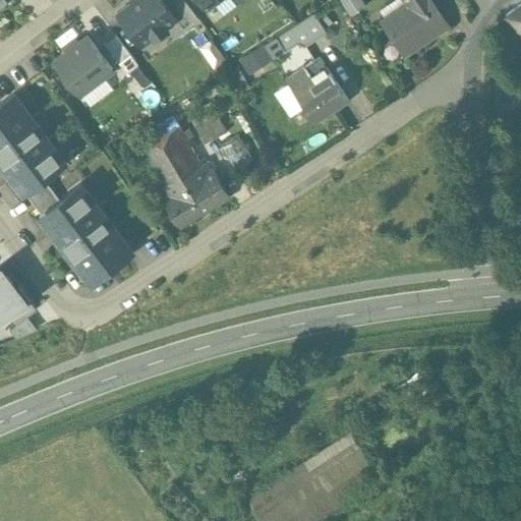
[(128,0),(115,10),(139,46),(177,18),(163,0),(128,0)]
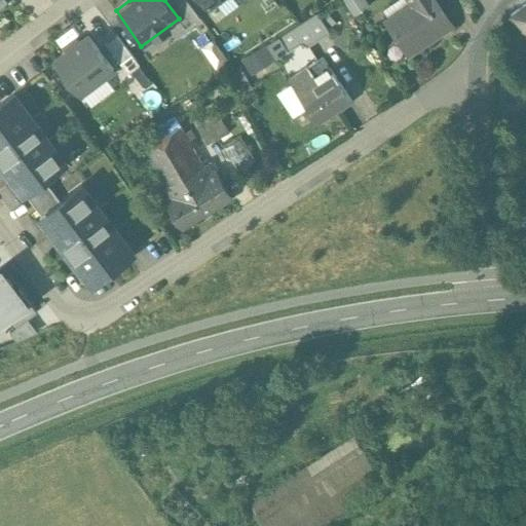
[(185,0),(164,0),(179,19),(186,29),(199,20),(185,0)]
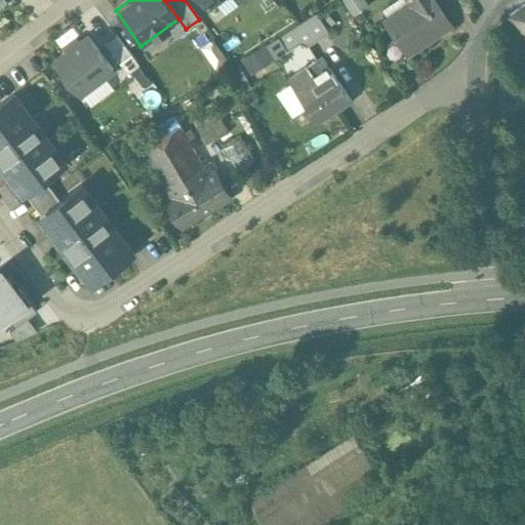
[(198,0),(205,8),(215,0),(198,0)]
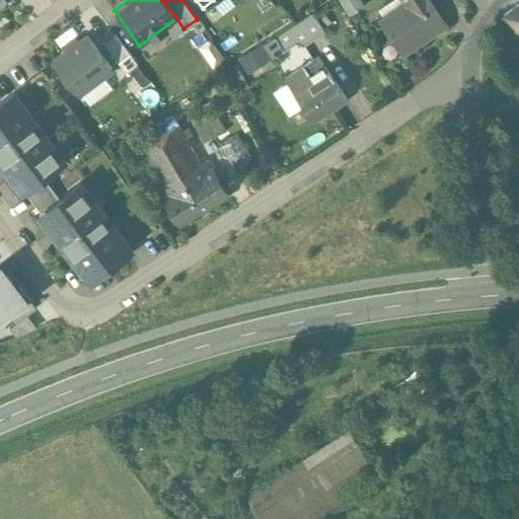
[(360,0),(341,0),(349,13),(364,5),(360,0)]
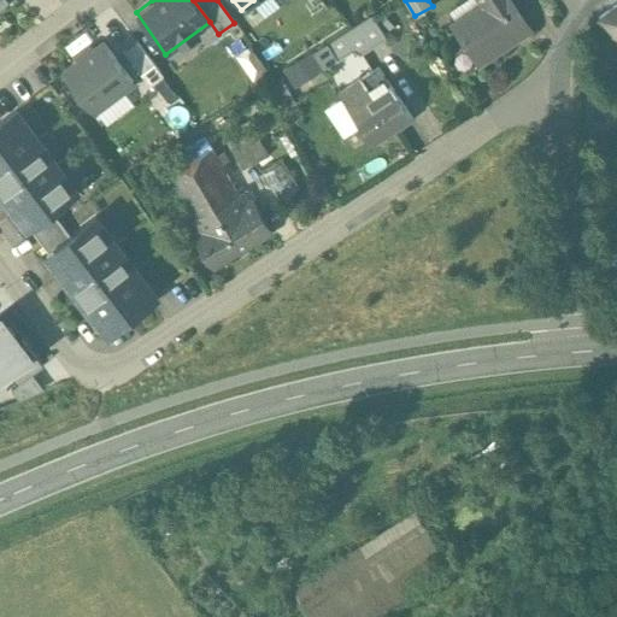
[(489,0),(482,5),(450,27),(476,66),(532,31),(510,0),(489,0)]
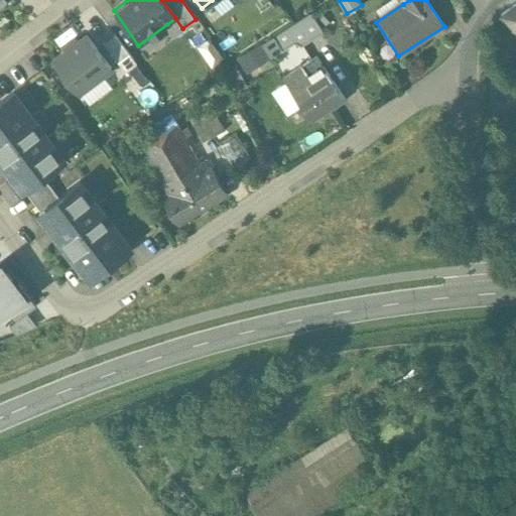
[(515,4),(501,16),(515,33),(515,4)]
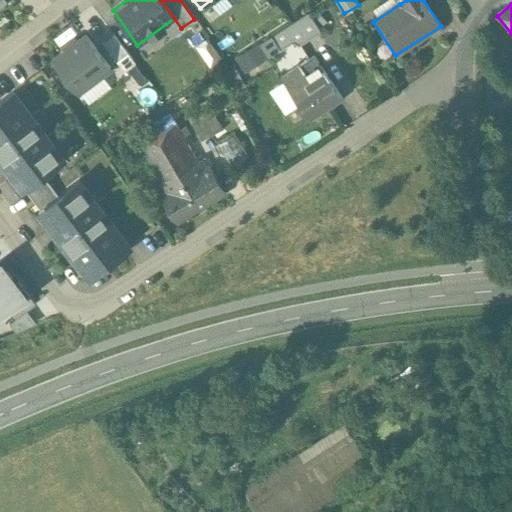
[(308,14),(271,37),(277,48),(280,51),(292,43),(296,45),(298,47),(320,33),(308,14)]
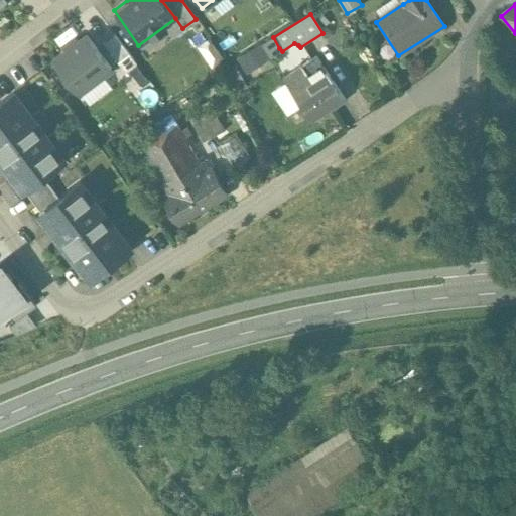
[(91,23),(51,50),(79,90),(118,62),(91,23)]
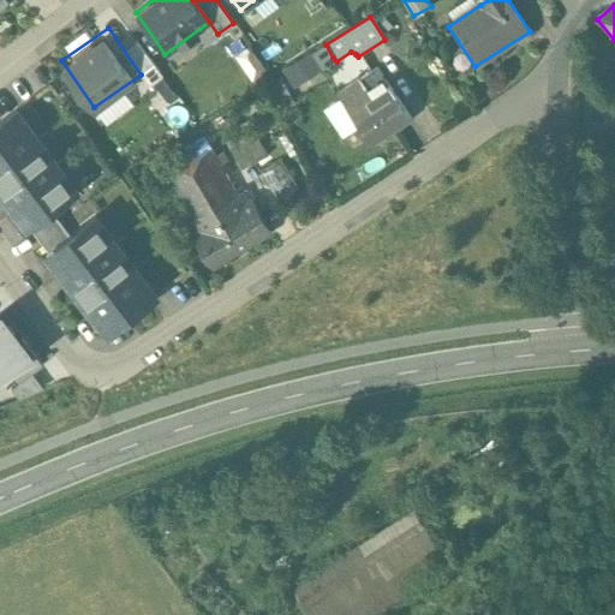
[(326,45),(281,72),(288,87),(333,58),(326,45)]
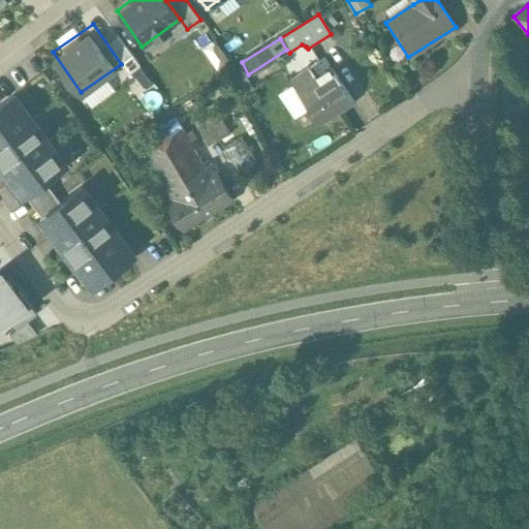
[(323,59),(289,82),(319,126),(353,103),(323,59)]
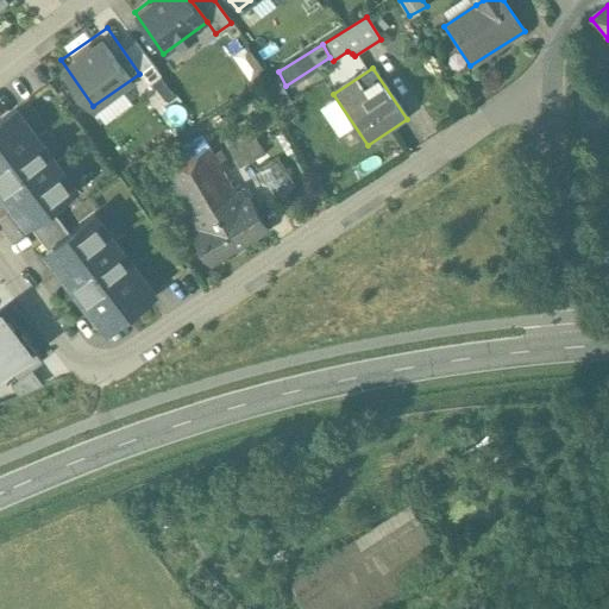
[(290,106),(276,79),(263,86),(277,113),(290,106)]
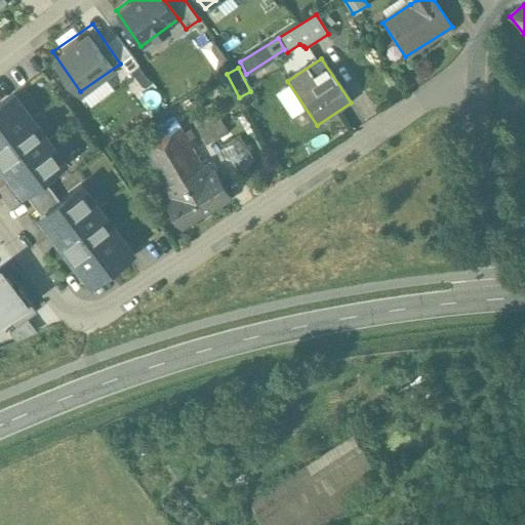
[(15,86),(0,97),(0,168),(19,197),(29,191),(36,202),(53,191),(45,180),(70,163),(15,86)]
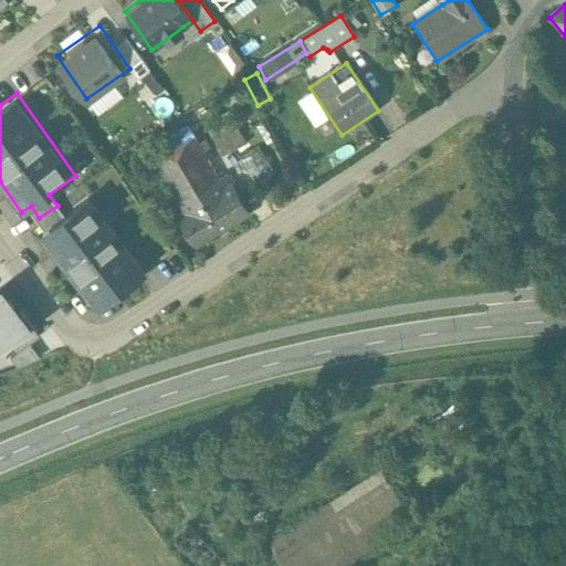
[(226,111),(201,124),(218,156),(242,143),(226,111)]
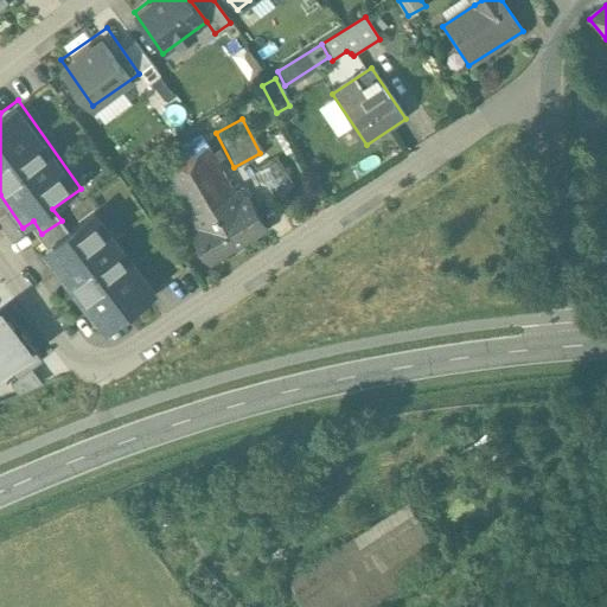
[(202,136),(178,152),(184,160),(208,146),(202,136)]
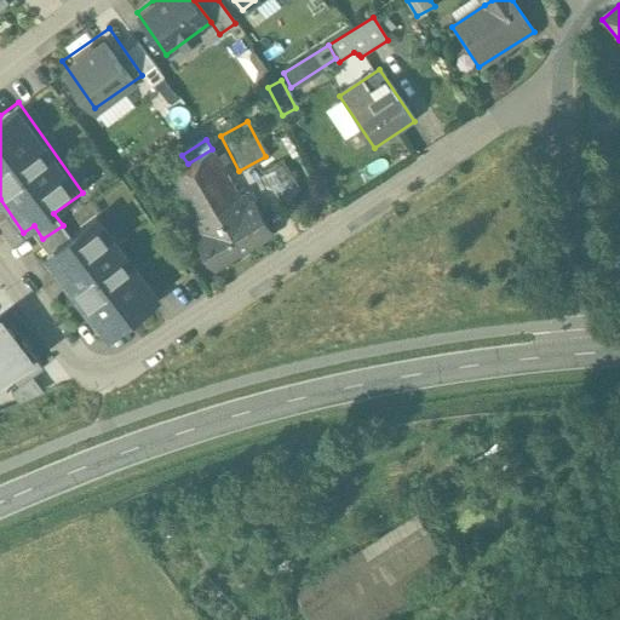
[(188,164),(170,174),(196,219),(239,196),(212,149),(188,164)]
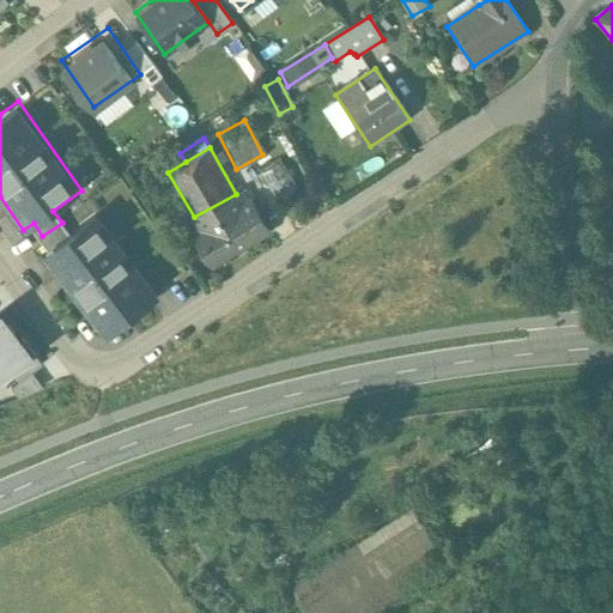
[(275,159),(256,171),(274,201),(293,189),(275,159)]
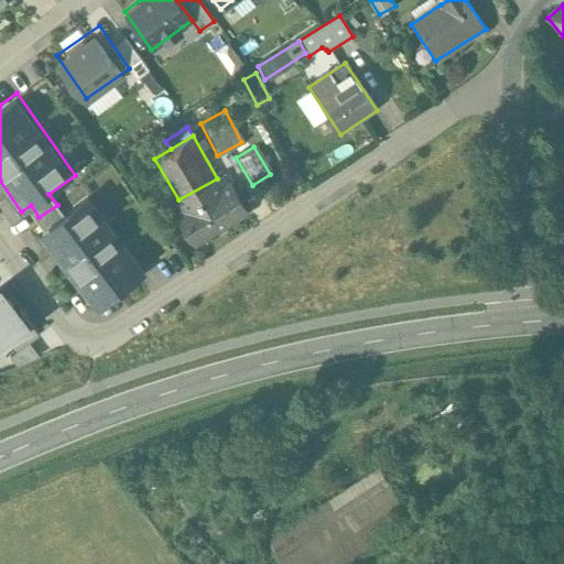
[(217,179),(179,199),(186,213),(177,217),(194,245),(249,212),(232,184),(226,188),(219,177),(217,179)]
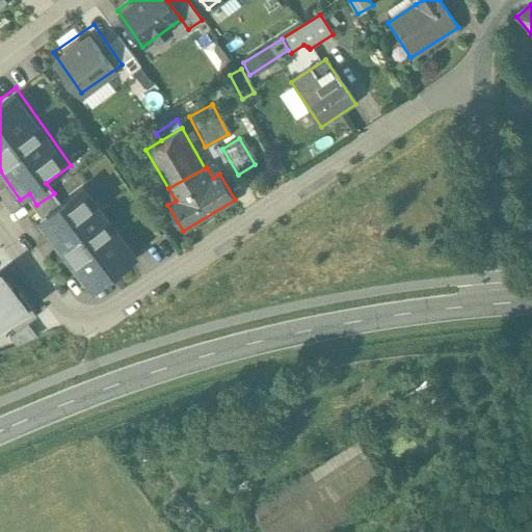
[(59,202),(54,193),(36,205),(44,214),(35,220),(85,291),(132,258),(81,186),(59,202)]
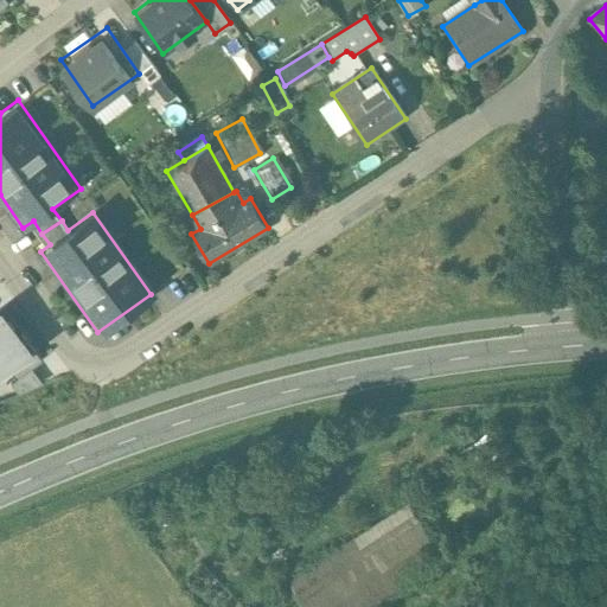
[(0,381),(33,357),(1,312),(0,312),(0,381)]
